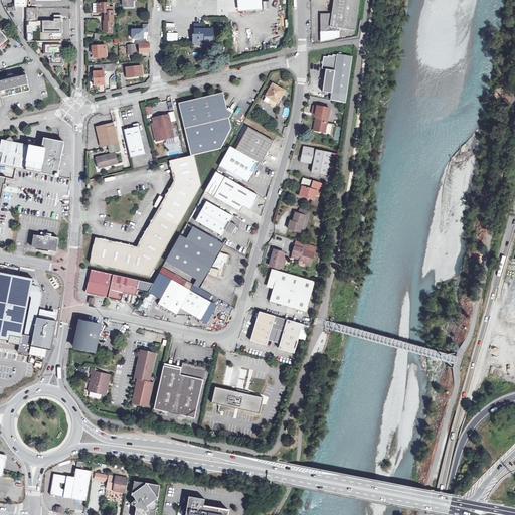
[(262,0),(238,0),(239,10),(263,8),(262,0)]
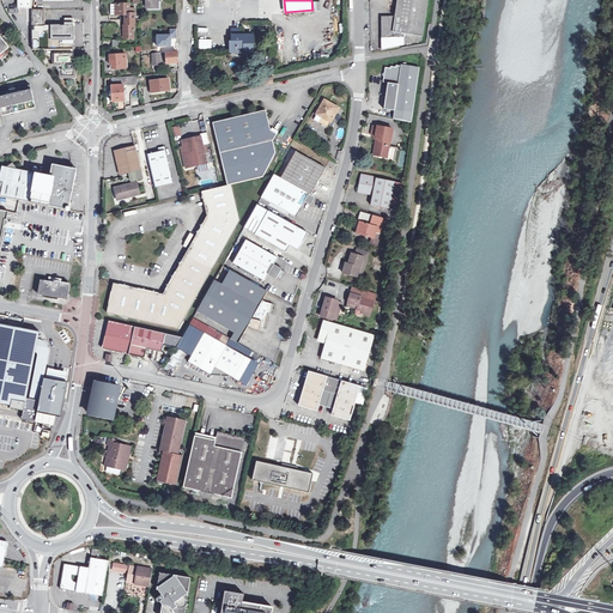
[(428,0),(398,0),(395,17),(382,17),(382,50),(405,44),(423,41),(428,0)]
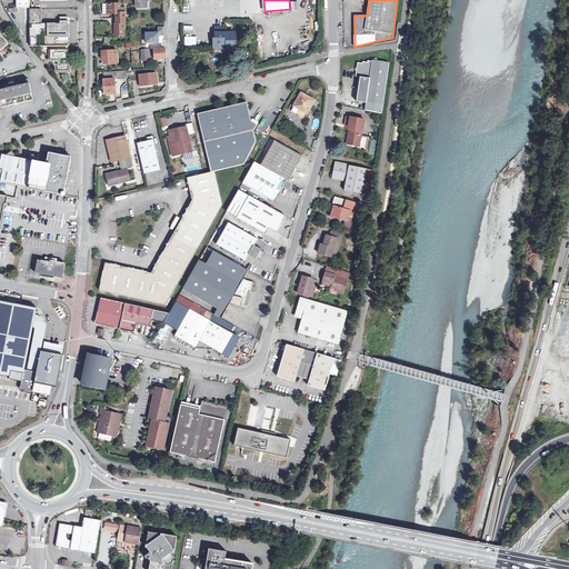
[(107,3),(107,12),(116,12),(116,23),(125,22),(125,9),(119,9),(119,3),(111,3),(107,3)]
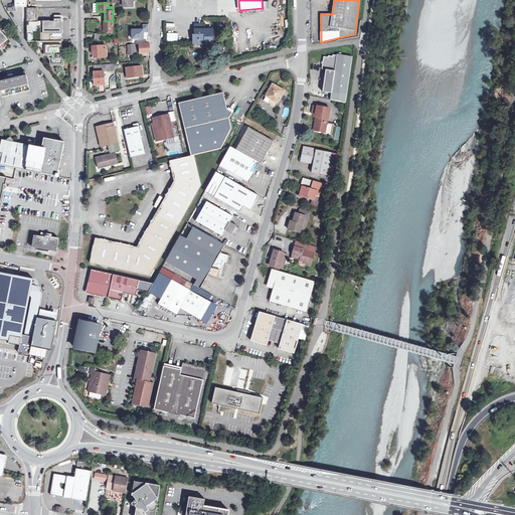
[(37,41),(62,41),(62,24),(61,19),(54,19),(54,21),(37,22),(37,8),(27,8),(27,41),(37,41)]
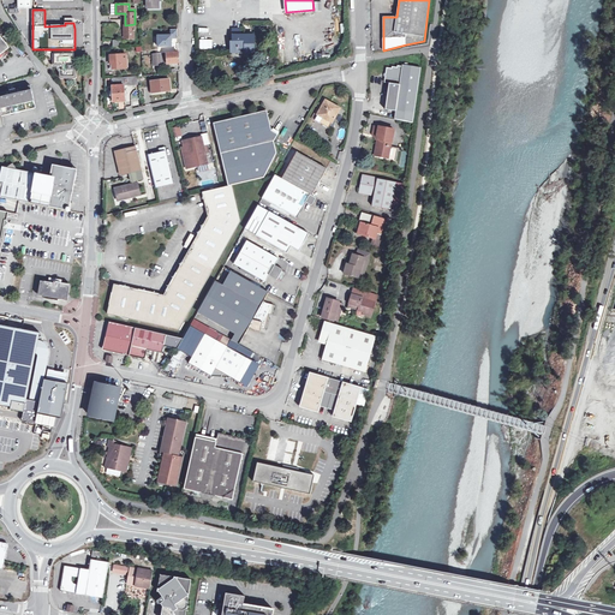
[(135,29),(135,24),(125,25),(125,39),(133,39),(133,29),(135,29)]
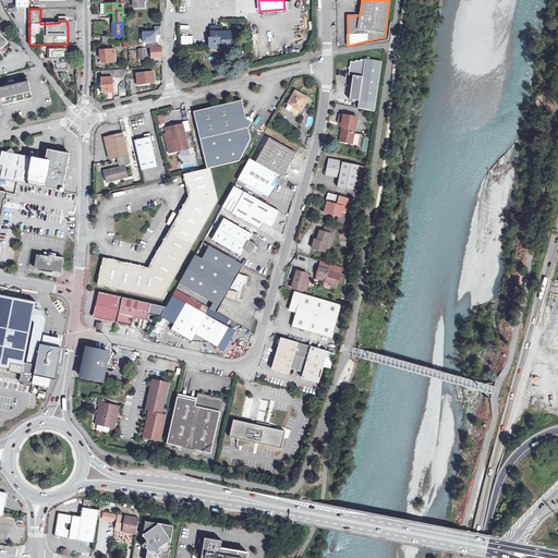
[(219,27),(211,27),(211,33),(209,33),(209,48),(222,47),(222,50),(231,50),(231,32),(219,32),(219,27)]
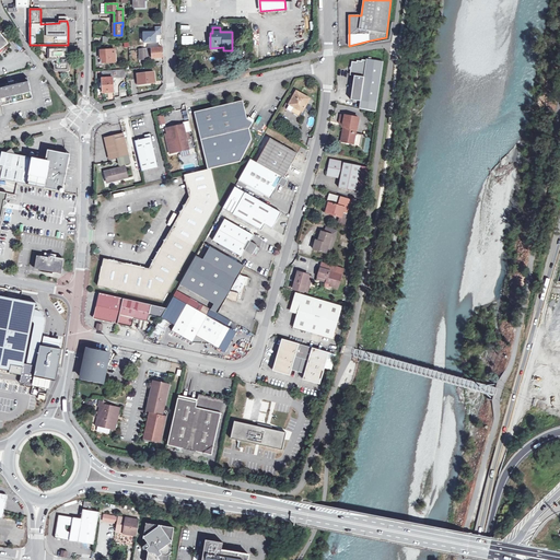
[(68,69),(68,45),(41,45),(41,49),(45,53),(51,53),(51,62),(57,63),(57,70),(68,69)]
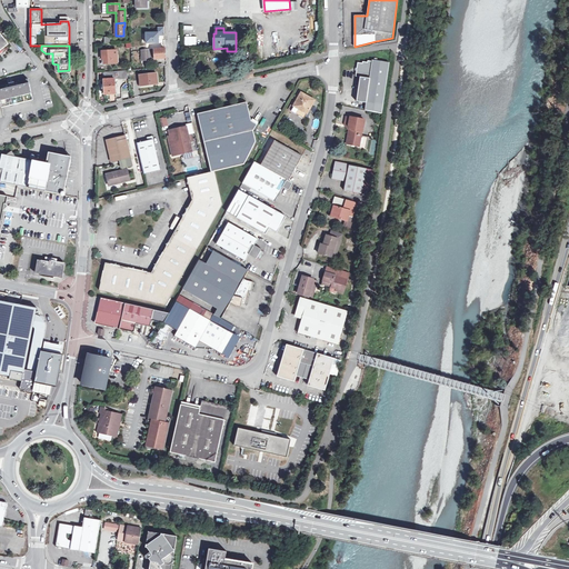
[(166,48),(142,50),(142,60),(167,58),(166,48)]
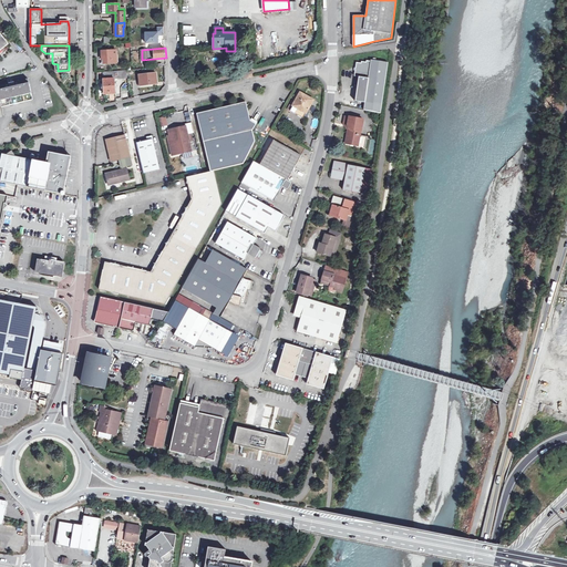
[(103,60),(104,60),(106,60),(106,63),(116,63),(116,51),(113,51),(113,50),(102,51),(103,60)]
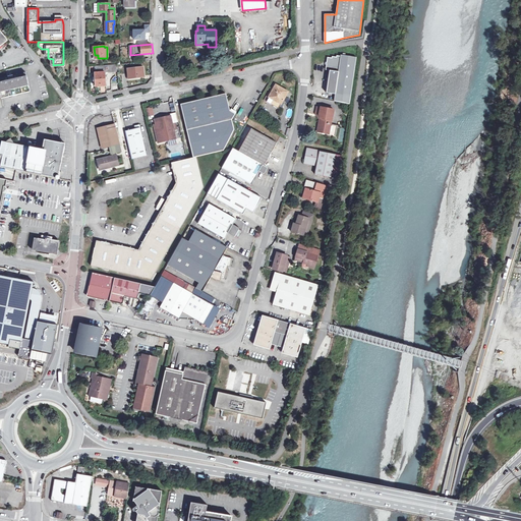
[(350,104),(350,98),(355,68),(356,57),(341,55),(341,56),(337,56),(336,57),(332,57),(332,58),(328,58),(326,70),(330,70),(326,93),(336,95),(335,101),(350,104)]
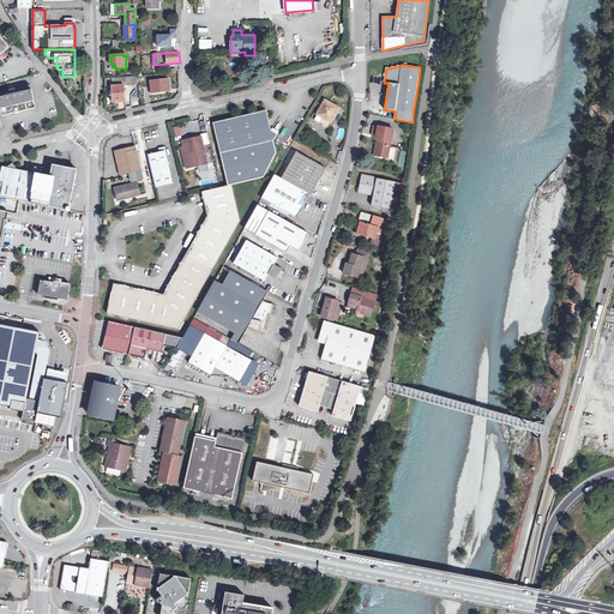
[(112,78),(113,91),(113,96),(113,102),(125,101),(125,85),(138,85),(138,76),(112,78)]
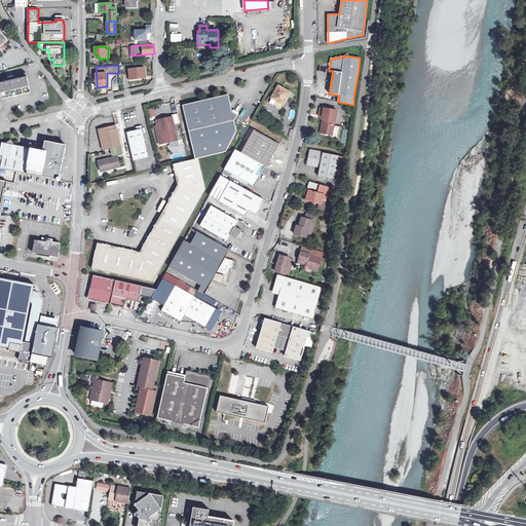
[(130,79),(146,77),(145,68),(129,70),(130,79)]
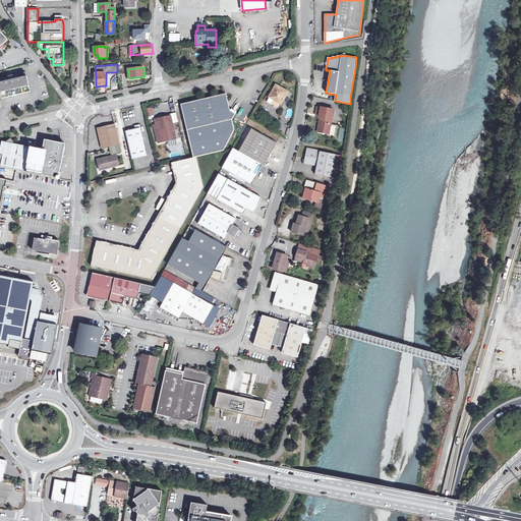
[(0,94),(1,99),(9,97),(8,93),(16,91),(17,95),(31,92),(25,72),(0,78),(0,94)]
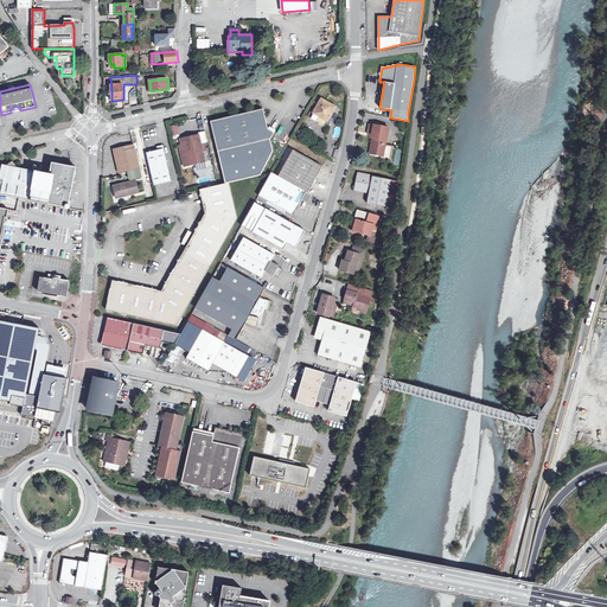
[(325,127),(336,108),(321,100),(311,119),(325,127)]
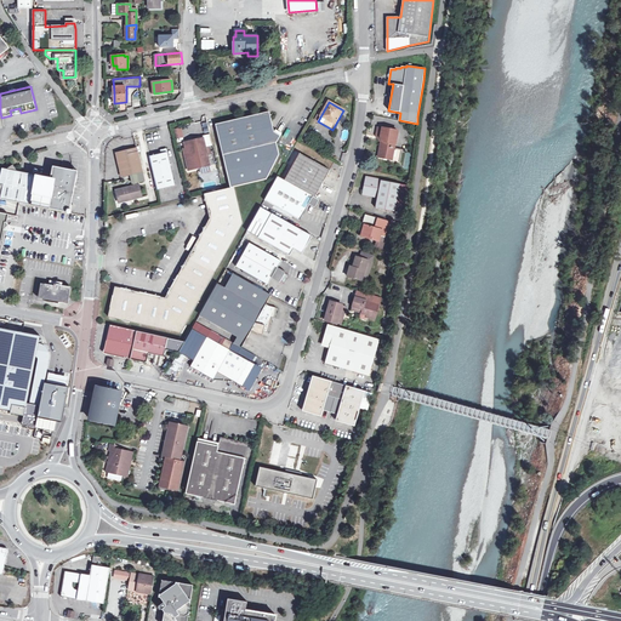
[(281,136),(275,132),(268,129),(273,121),(271,112),(246,118),(261,181),(268,180),(280,154),(278,143),(281,136)]
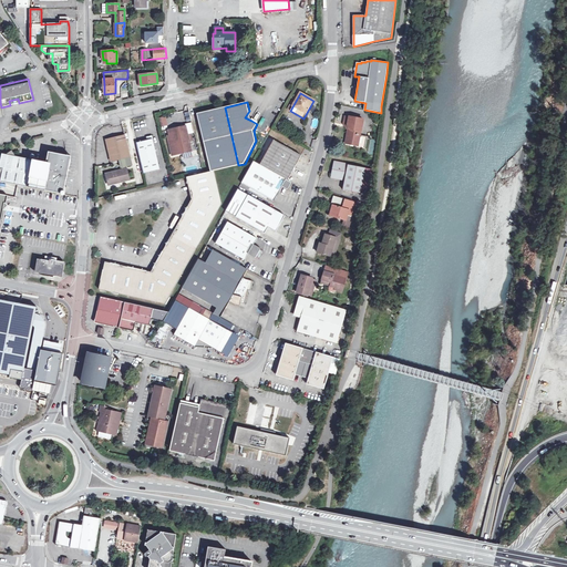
[(215,171),(238,165),(225,107),(197,113),(212,172),(215,171)]
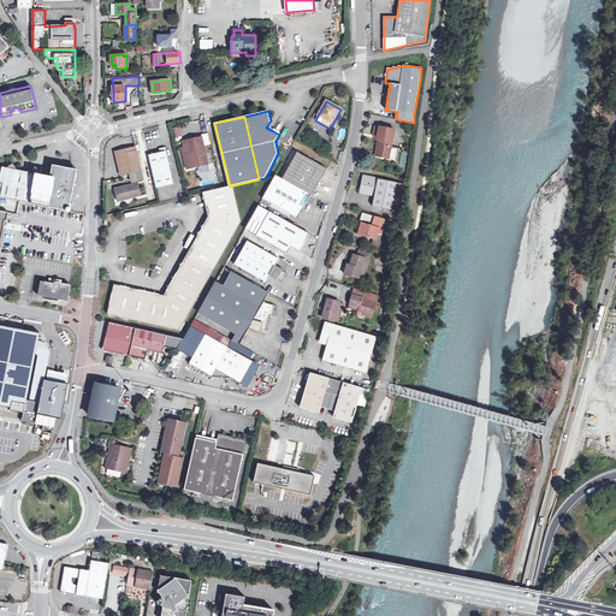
[(378,143),(377,150),(381,152),(380,155),(397,159),(398,148),(391,147),(392,142),(395,129),(388,128),(388,129),(375,126),(373,135),(379,136),(380,138),(379,144),(378,143)]
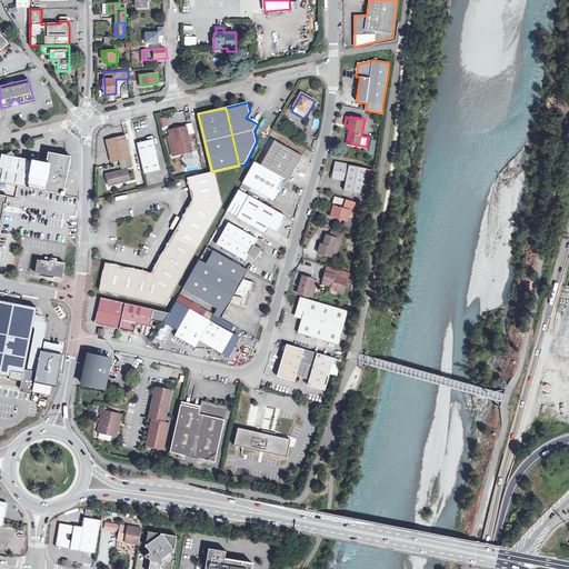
[(173,156),(185,153),(192,151),(187,127),(170,131),(171,136),(172,145),(170,145),(173,156)]
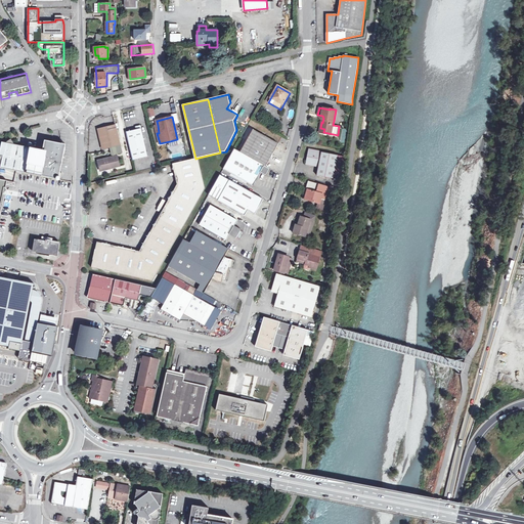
[(111,147),(121,144),(116,125),(98,129),(103,148),(111,147)]
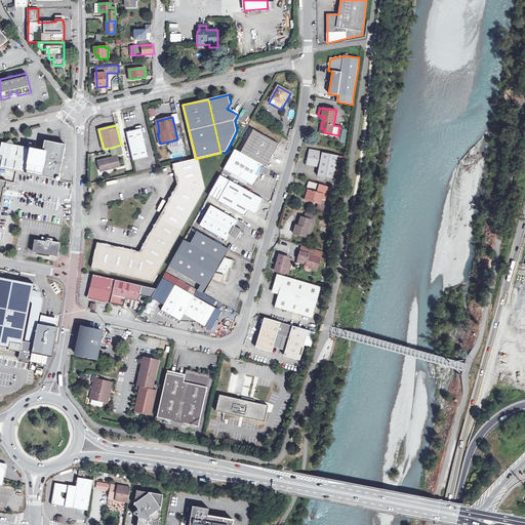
[(127,132),(133,161),(149,157),(142,126),(136,127),(137,130),(127,132)]
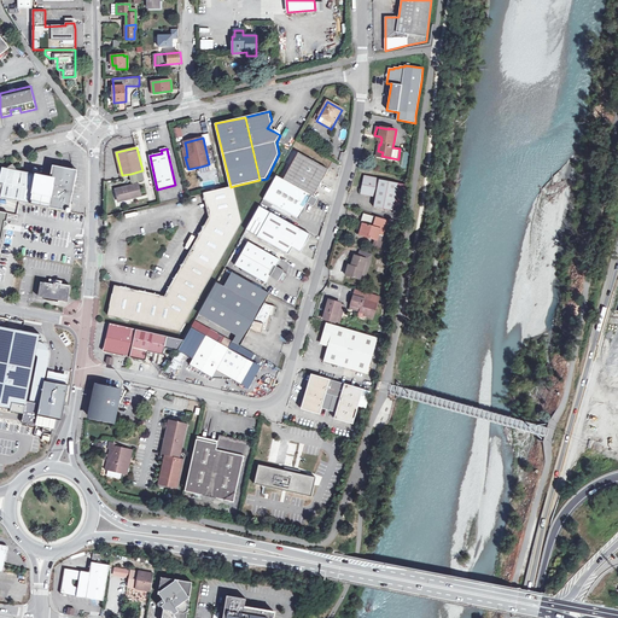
[(299,153),(284,180),(314,197),(328,170),(299,153)]
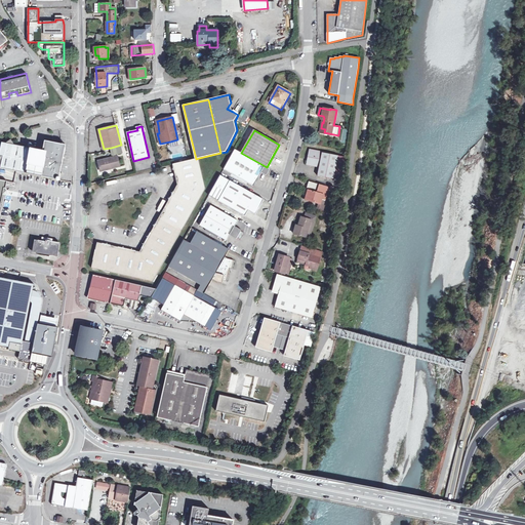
[(37,151),(32,174),(56,179),(58,179),(66,146),(44,142),(42,151),(37,151)]
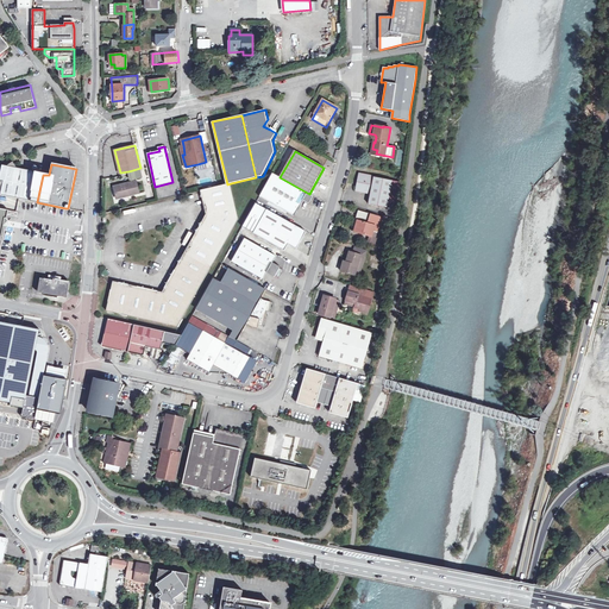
[(0,180),(4,181),(0,195),(17,199),(37,202),(43,175),(16,169),(14,167),(12,168),(5,167),(0,169),(0,170),(0,180)]
